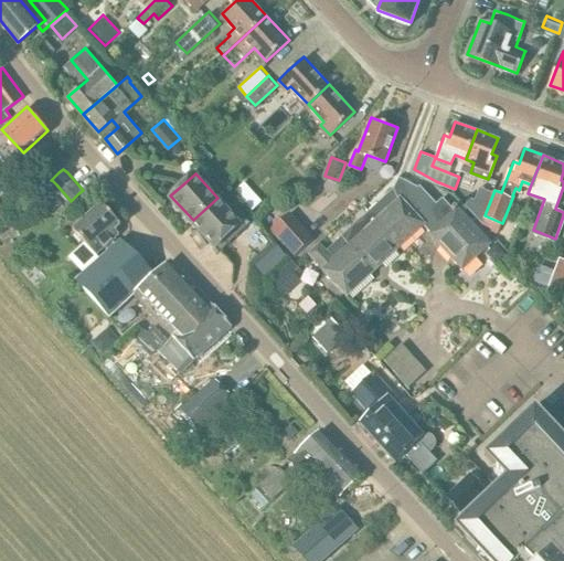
[(464,268),(477,256),(490,244),(489,243),(490,241),(476,225),(455,204),(453,207),(443,196),(436,201),(419,183),(418,184),(400,175),(394,184),(326,249),(319,242),(310,251),(325,266),(323,267),(348,293),(424,222),(431,231),(429,232),(464,268)]
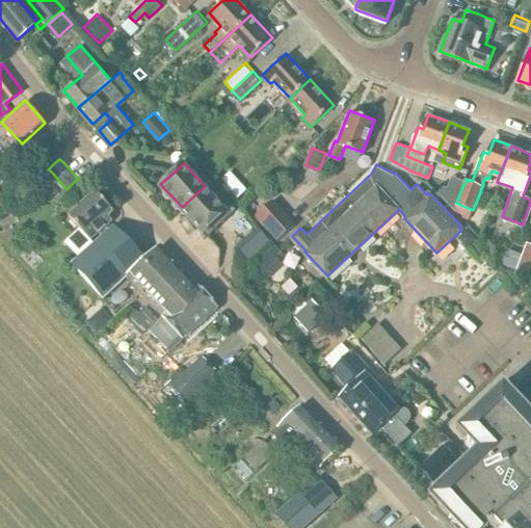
[(432,167),(428,180),(444,186),(449,174),(432,167)]
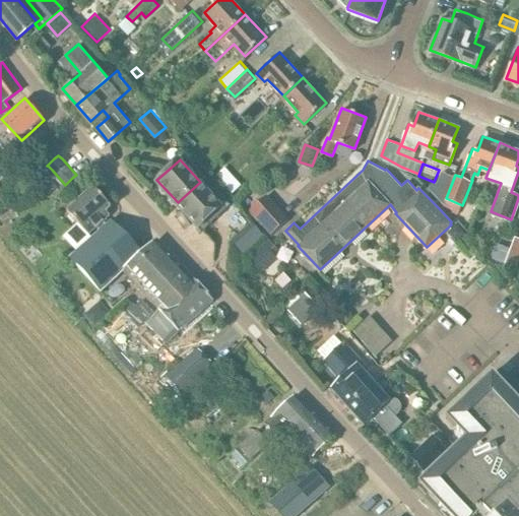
[(233,174),(223,183),(232,192),(242,183),(233,174)]
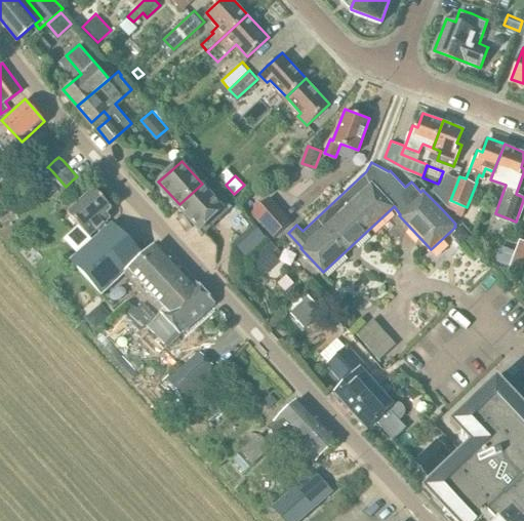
[(202,184),(179,204),(200,228),(223,206),(202,184)]
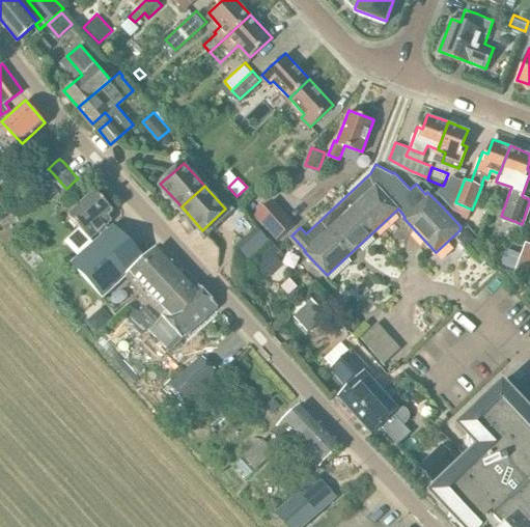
[(95,189),(81,203),(70,213),(91,237),(109,220),(113,217),(109,213),(114,209),(95,189)]
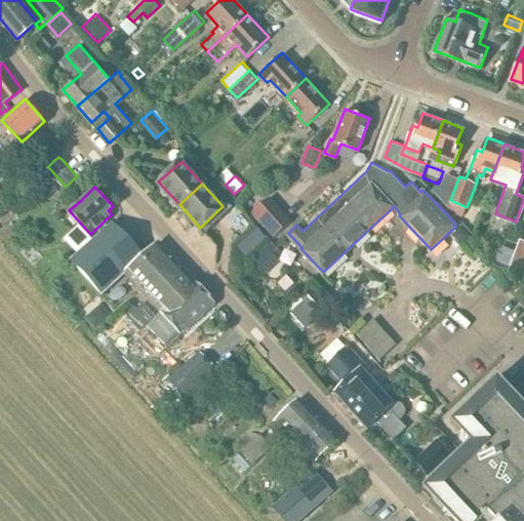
[(269,195),(268,197),(252,210),(274,235),(291,221),(269,195)]
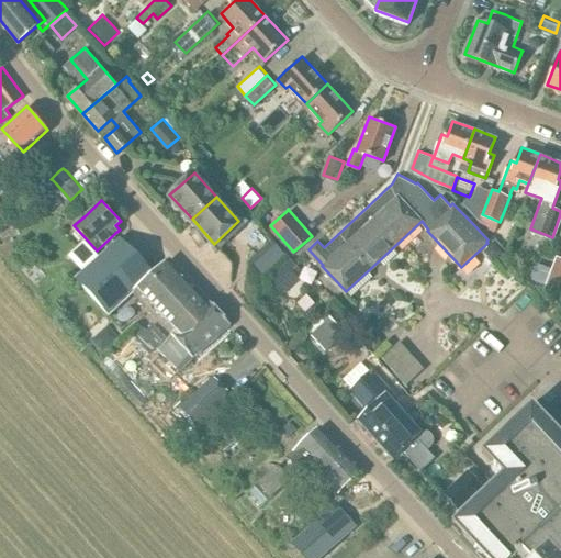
[(120,237),(77,278),(110,313),(135,289),(174,332),(180,325),(177,322),(180,319),(180,317),(205,294),(170,257),(153,274),(120,237)]
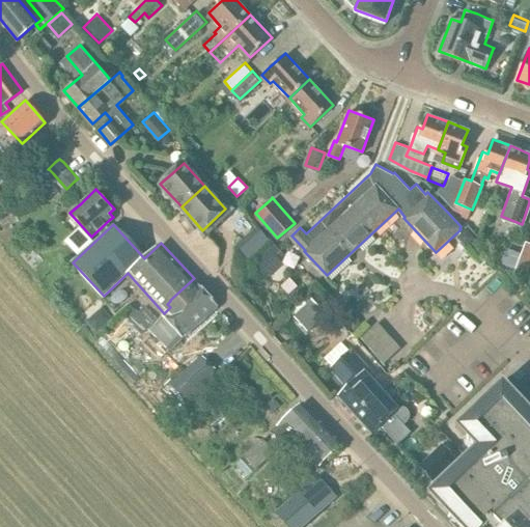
[(257,224),(235,242),(239,245),(248,256),(250,255),(269,239),(257,224)]
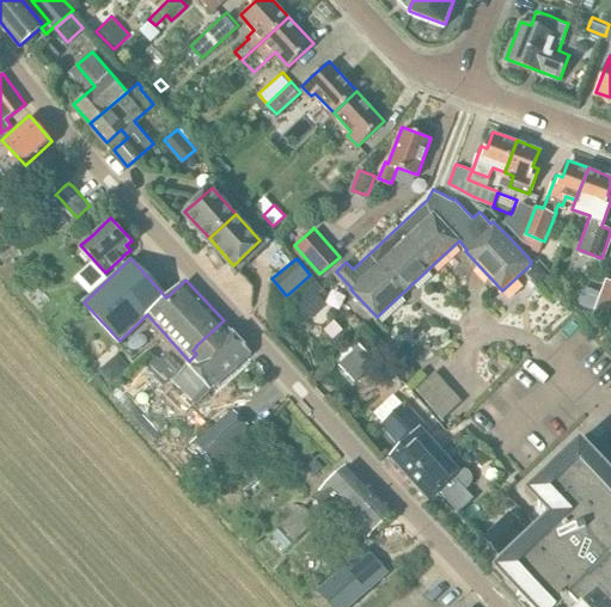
[(538,261),(527,271),(537,281),(548,271),(538,261)]
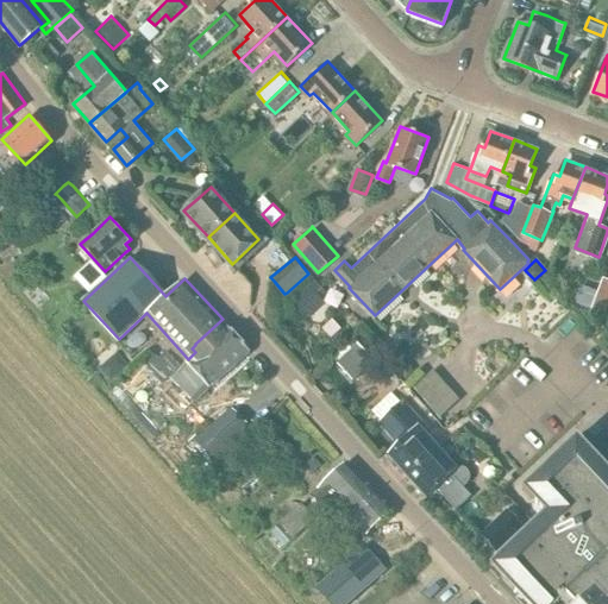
[(589,312),(607,319),(607,277),(603,276),(589,312)]
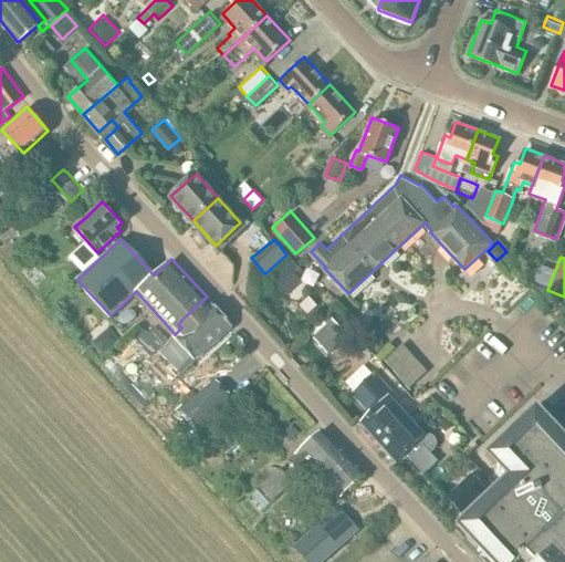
[(293,259),(288,263),(297,276),(303,270),(293,259)]
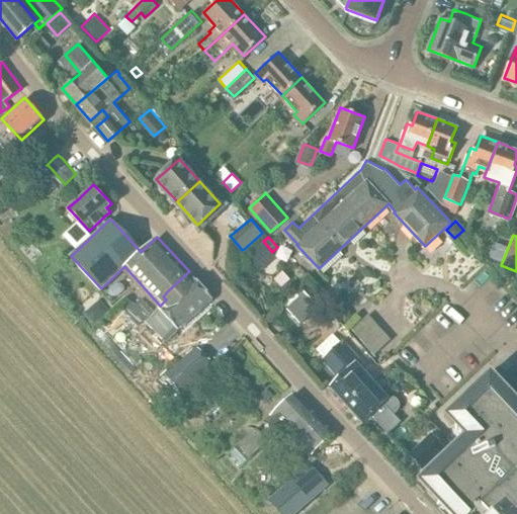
[(263,241),(248,254),(261,268),(276,256),(272,252),(263,241)]
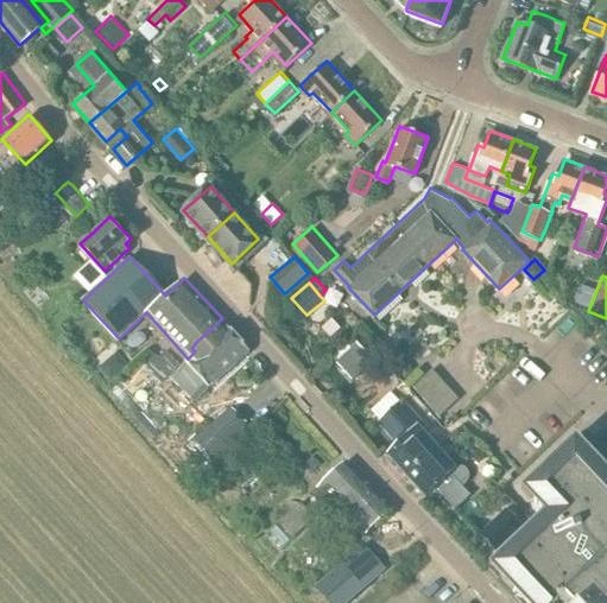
[(191,348),(195,351),(188,359),(212,383),(250,348),(222,318),(195,343),(195,344),(191,348)]
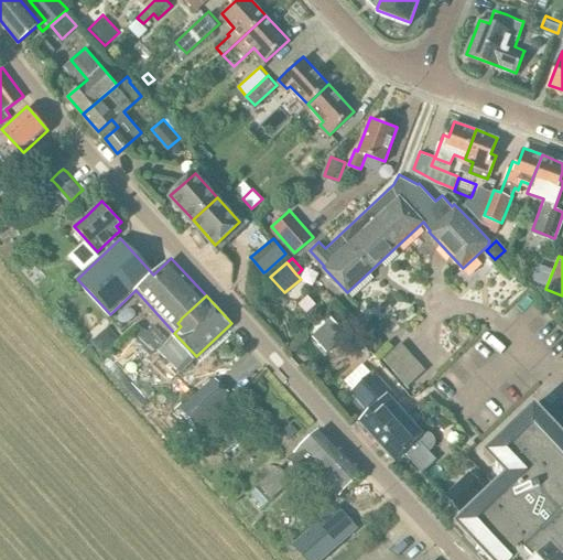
[(314,312),(305,320),(310,324),(318,316),(314,312)]
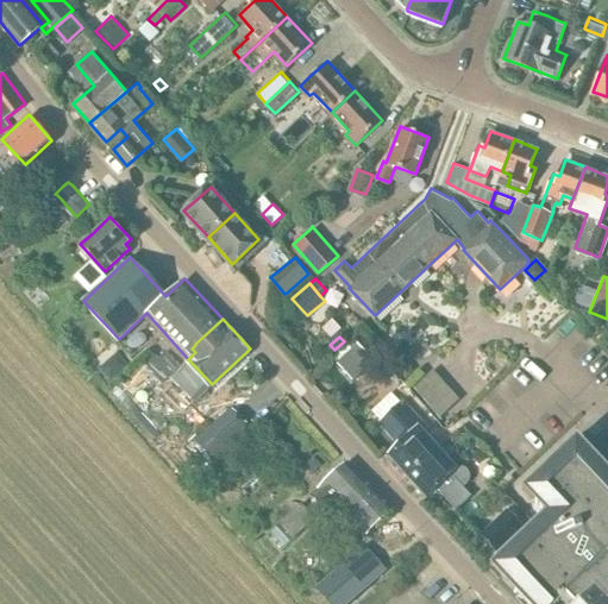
[(336,358),(353,378),(374,359),(370,356),(376,350),(365,339),(361,344),(358,340),(336,358)]
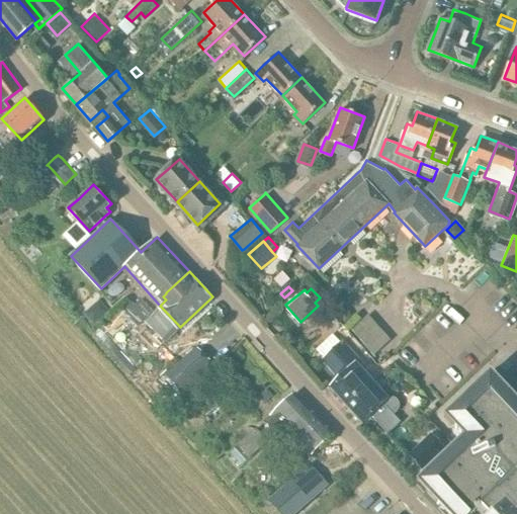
[(99,296),(84,312),(94,322),(109,308),(99,296)]
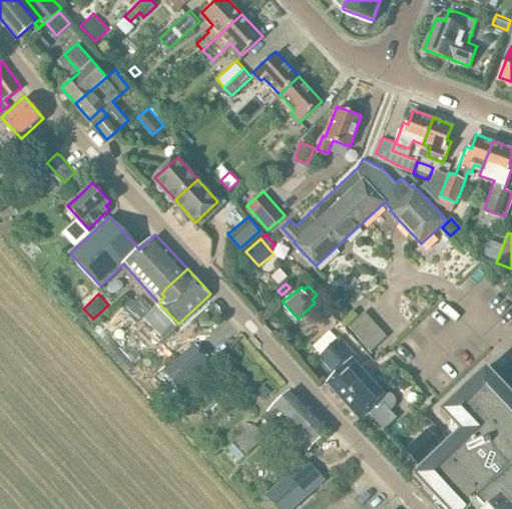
[(153,309),(138,294),(125,308),(139,322),(145,317),(162,335),(172,324),(155,306),(153,309)]
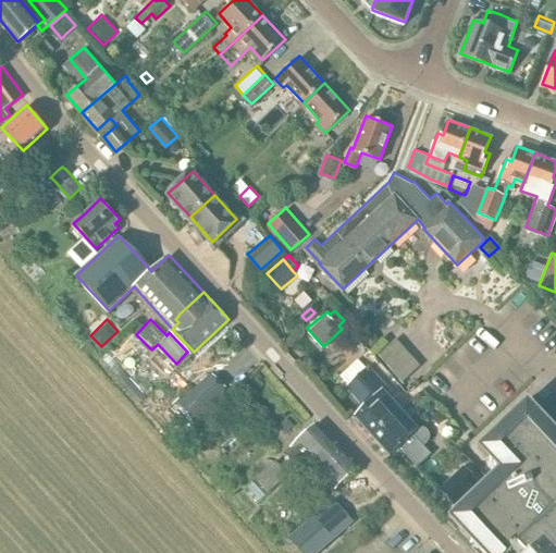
[(367,333),(365,338),(367,342),(372,344),(377,342),(378,338),(375,332),(371,331),(367,333)]
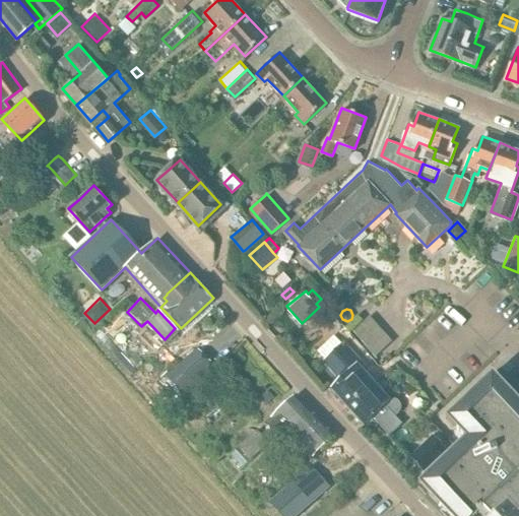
[(342,378),(332,387),(348,404),(375,380),(360,363),(363,361),(344,340),(325,359),(342,378)]
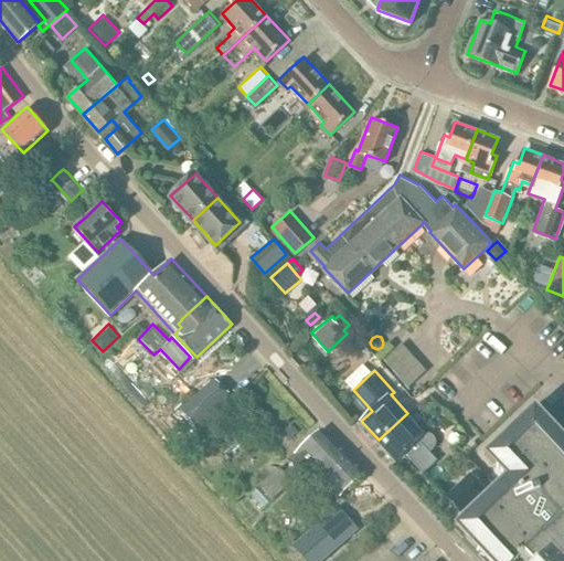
[(198,427),(233,395),(215,377),(180,409),(198,427)]
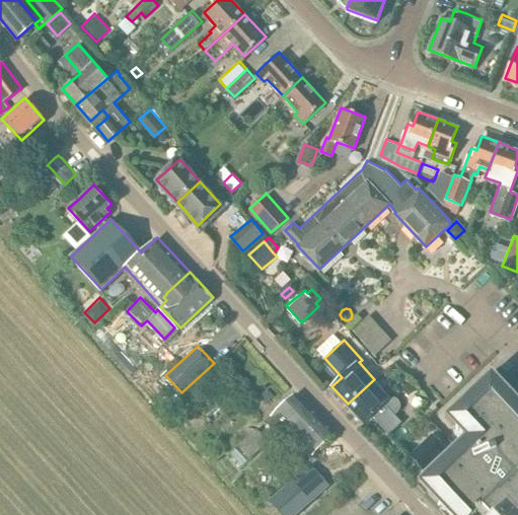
[(231,351),(222,360),(233,373),(243,364),(231,351)]
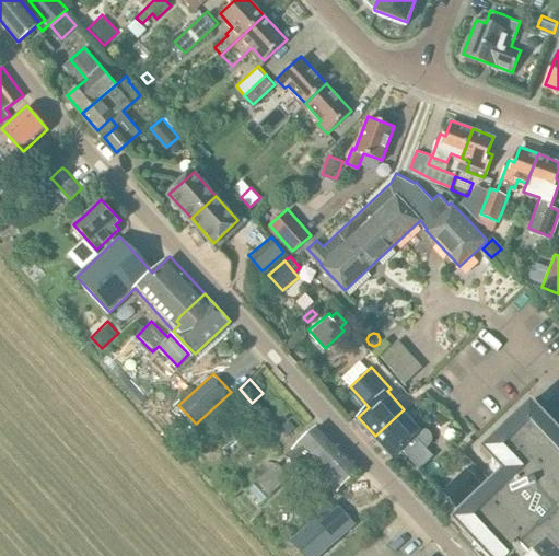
[(533,402),(531,400),(480,448),(507,475),(497,484),(491,479),(451,518),(453,520),(458,513),(467,522),(461,528),(473,541),(474,540),(476,542),(475,542),(477,544),(482,539),(490,547),(485,553),(487,555),(558,555),(558,433),(556,437),(548,429),(554,424),(552,421),(551,423),(549,420),(550,420),(539,408),(534,414),(527,407),(533,402)]
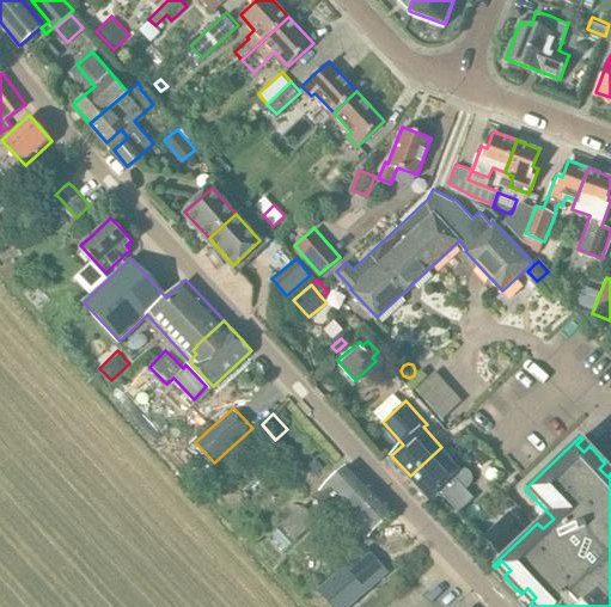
[(439,486),(444,492),(444,494),(453,503),(469,489),(466,488),(470,484),(472,480),(474,477),(472,472),(470,468),(466,466),(463,466),(459,467),(441,447),(410,476),(429,497),(439,486)]
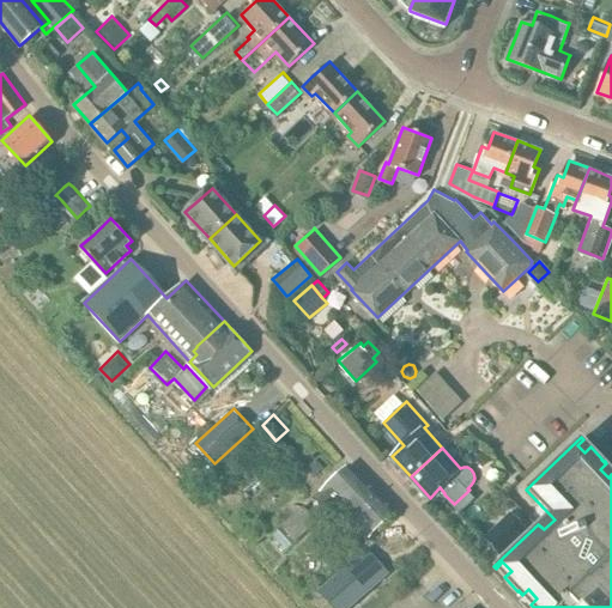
[(316,456),(306,466),(314,474),(323,464),(316,456)]
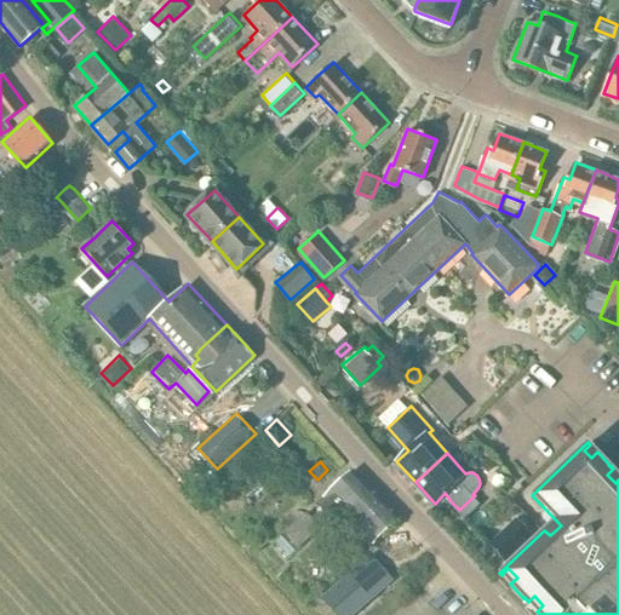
[(355,469),(337,484),(319,503),(342,527),(350,518),(378,492),(355,469)]
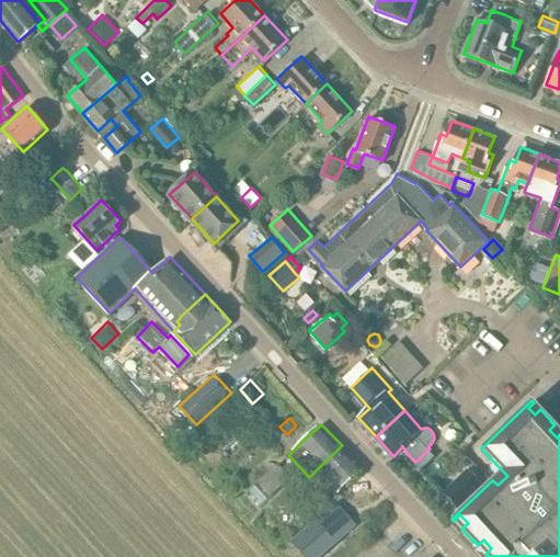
[(342,445),(317,469),(338,490),(362,467),(342,445)]
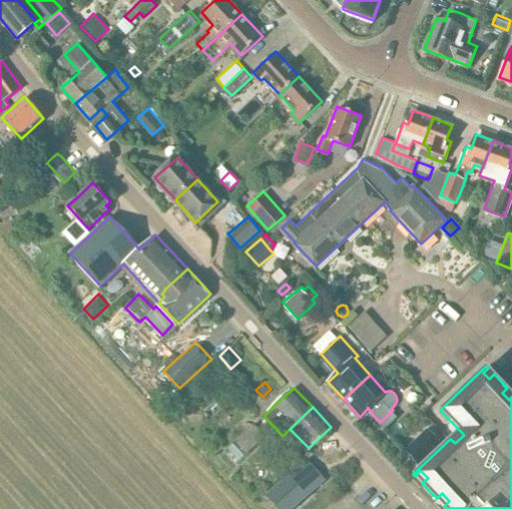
[(247,452),(266,436),(253,422),(246,429),(236,439),(247,452)]
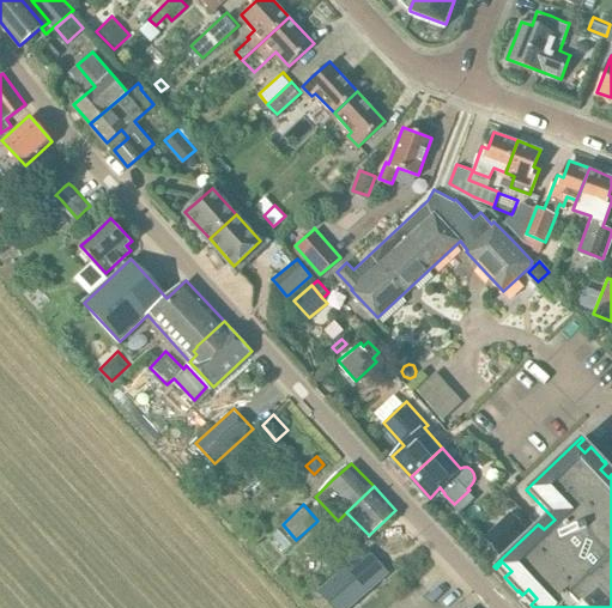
[(500,549),(521,532),(513,521),(506,527),(498,520),(484,532),(500,549)]
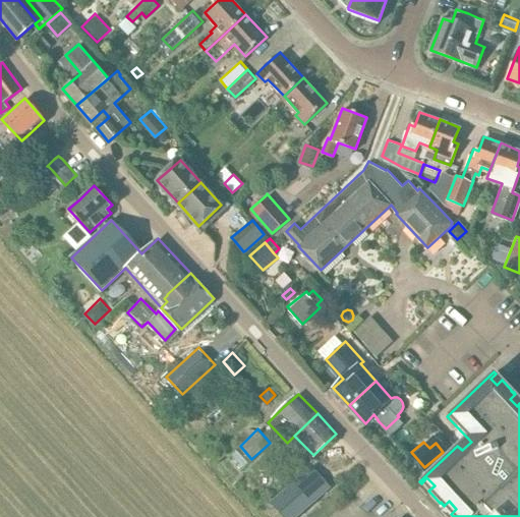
[(239,446),(232,452),(243,465),(250,459),(239,446)]
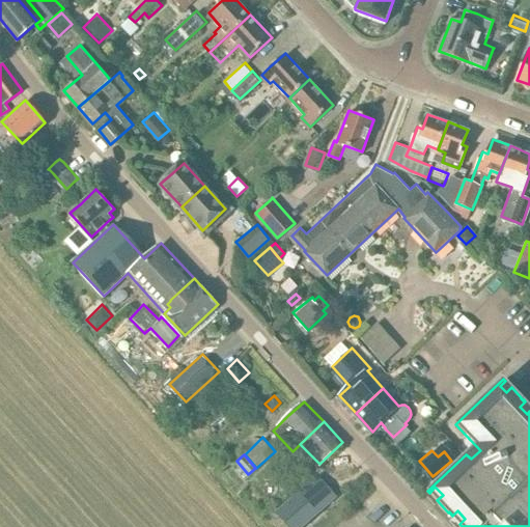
[(302,487),(287,500),(307,523),(337,495),(317,473),(302,487)]
